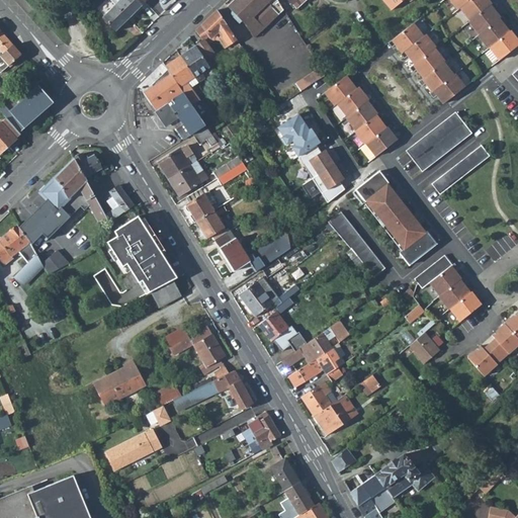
[(130,18),(142,6),(136,0),(111,0),(116,5),(130,18)]
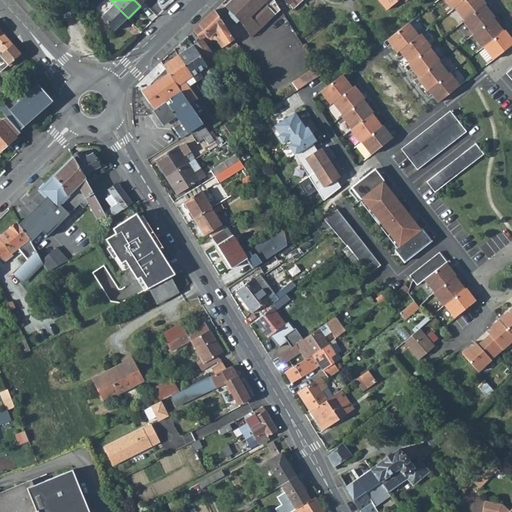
[(229,0),(224,5),(230,12),(228,15),(232,20),(235,16),(241,23),(250,35),(274,12),(264,2),(266,0),(229,0)]
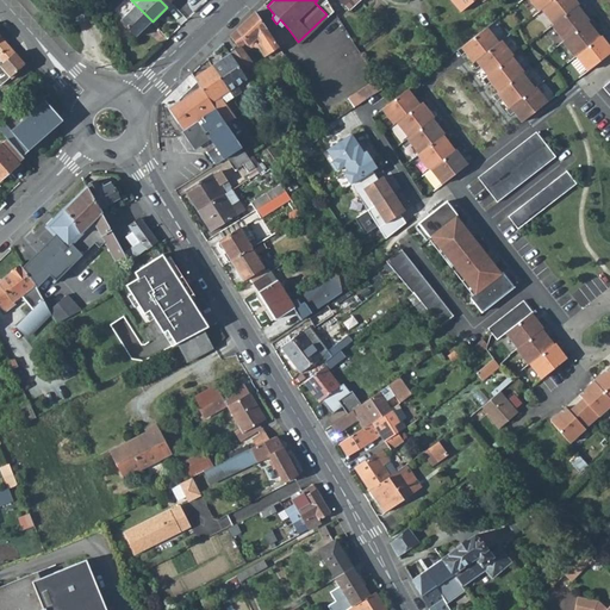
[(340,0),(349,10),(359,0),(340,0)]
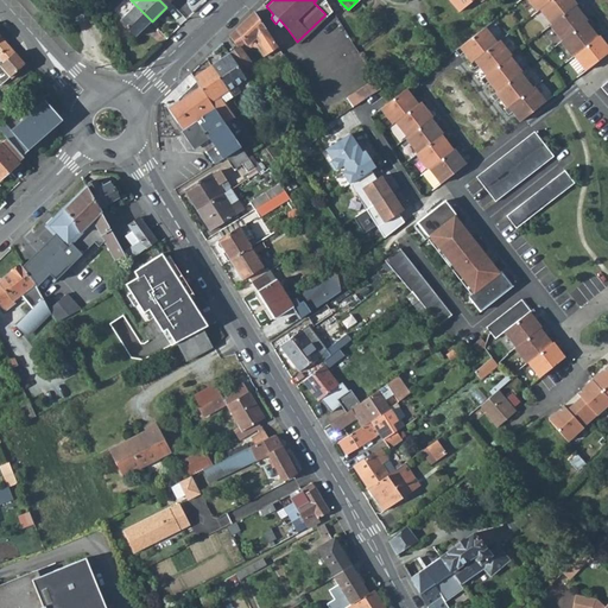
[(448,0),(460,13),(474,0),(476,0),(481,5),(486,0),(448,0)]
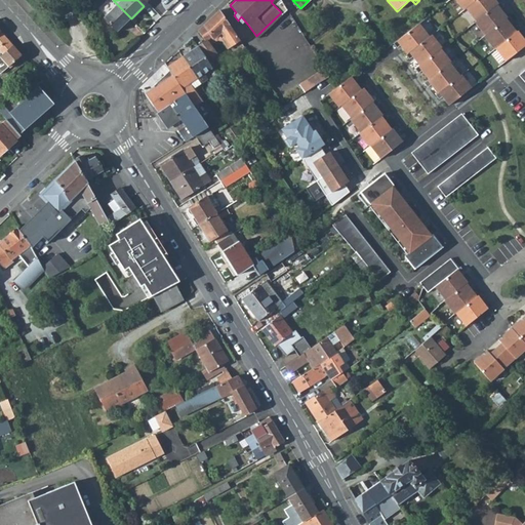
[(495,47),(506,61),(524,45),(524,41),(520,35),(524,32),(521,28),(515,32),(509,23),(513,19),(509,15),(507,17),(499,8),(503,5),(500,1),(497,4),(493,0),(456,0),(463,9),(466,7),(476,21),(475,21),(485,34),(484,35),(494,48),(495,47)]
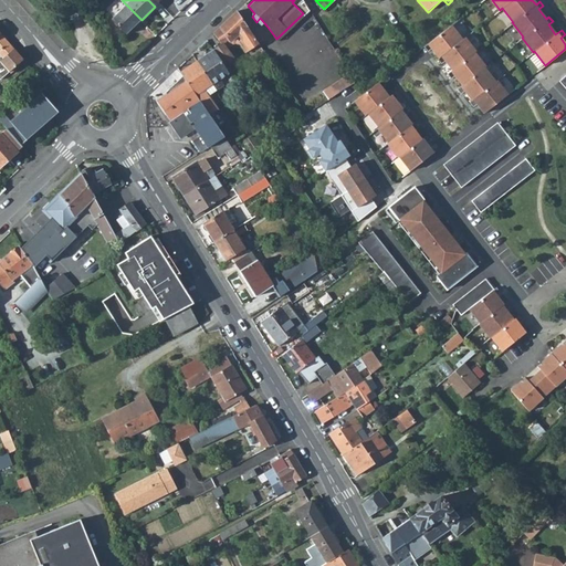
[(127,6),(113,19),(127,33),(142,20),(127,6)]
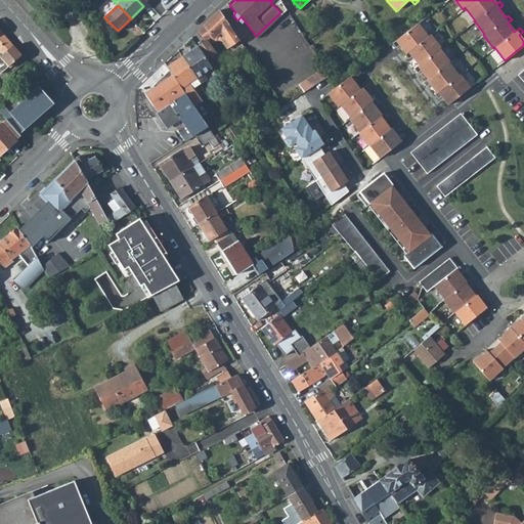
[(206,38),(207,41),(222,31),(235,50),(243,45),(218,9),(199,28),(206,38)]
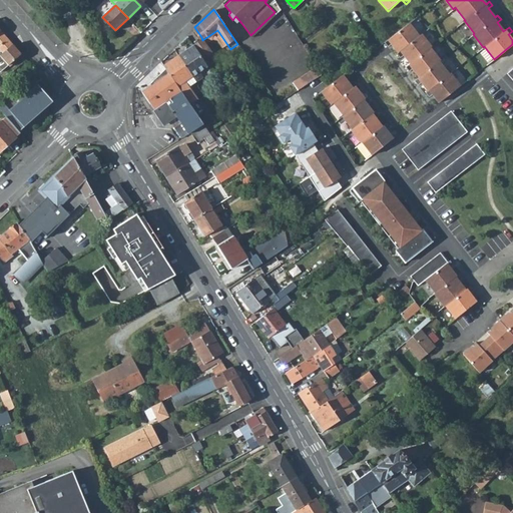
[(409,24),(384,43),(387,46),(391,43),(398,52),(396,53),(399,57),(403,54),(410,63),(405,67),(408,71),(412,68),(419,77),(414,80),(417,84),(421,81),(428,90),(425,92),(428,96),(432,93),(439,102),(459,86),(449,73),(448,74),(438,61),(439,61),(429,48),(430,47),(420,34),(418,36),(409,24)]
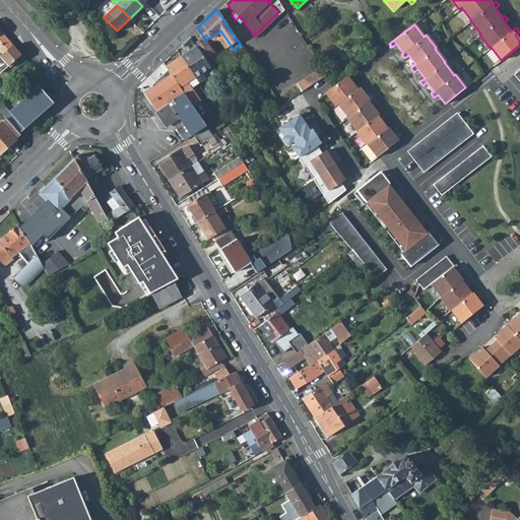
[(3,54),(13,46),(0,30),(0,50),(3,54)]
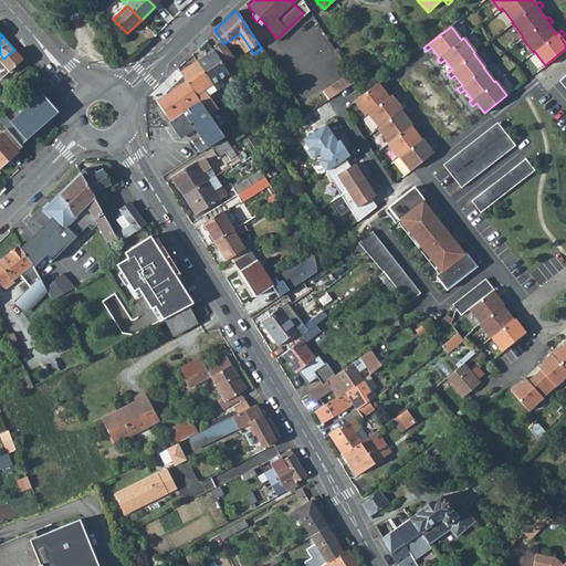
[(222,41),(212,49),(218,55),(227,49),(223,44),(222,41)]
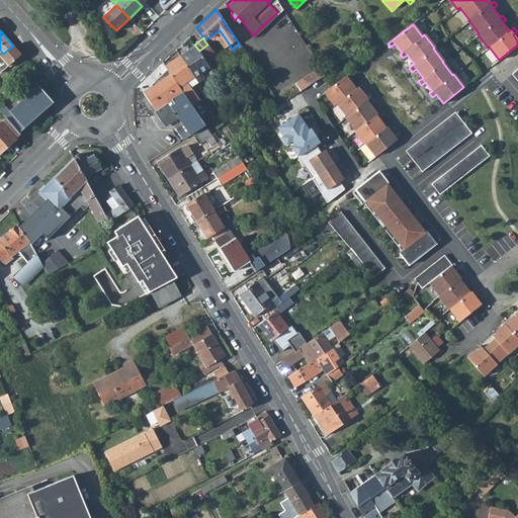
[(199,51),(194,45),(181,55),(180,56),(192,75),(199,71),(208,66),(199,51)]
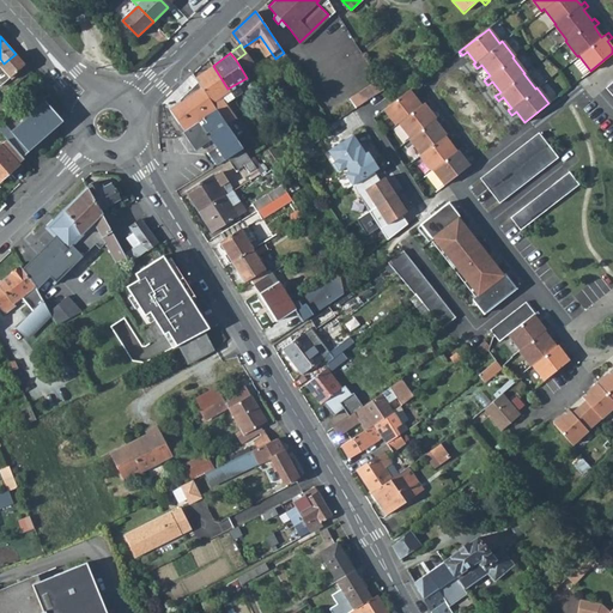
[(247,78),(248,79),(259,72),(246,53),(236,60),(247,78)]
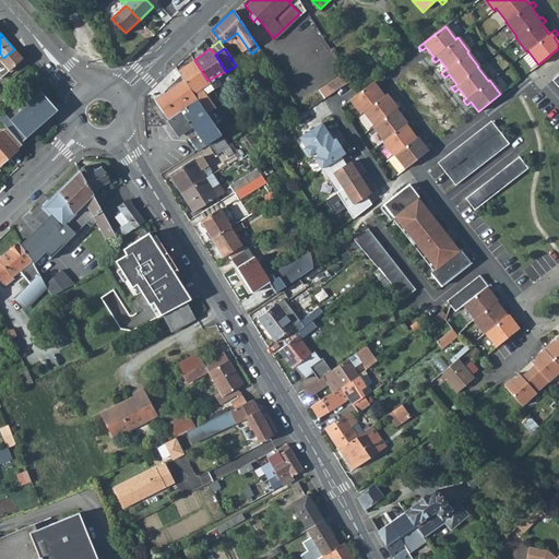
[(0,60),(0,79),(9,71),(11,73),(25,61),(14,49),(3,58),(0,60)]
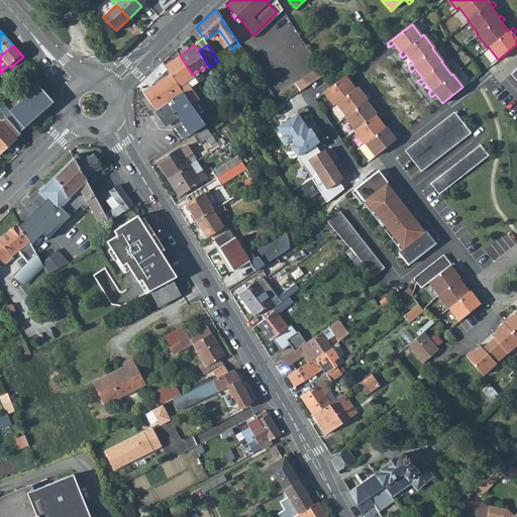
[(192,75),(180,56),(165,66),(170,74),(190,103),(198,98),(190,85),(186,79),(192,75)]
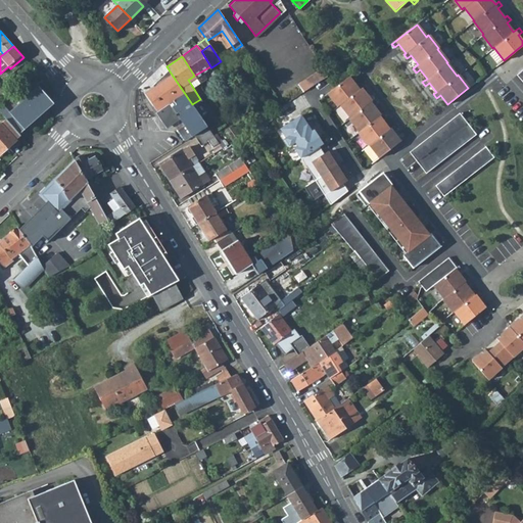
[(299,82),(304,89),(326,74),(322,65),(299,82)]
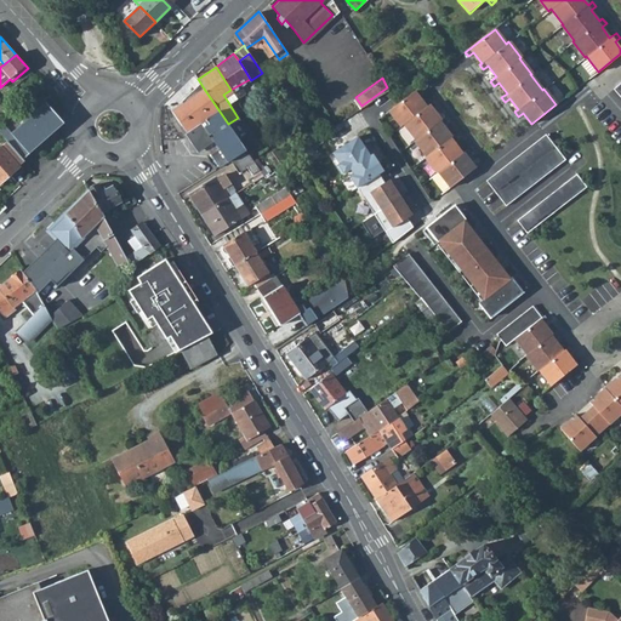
[(239,85),(231,90),(234,95),(241,90),(239,85)]
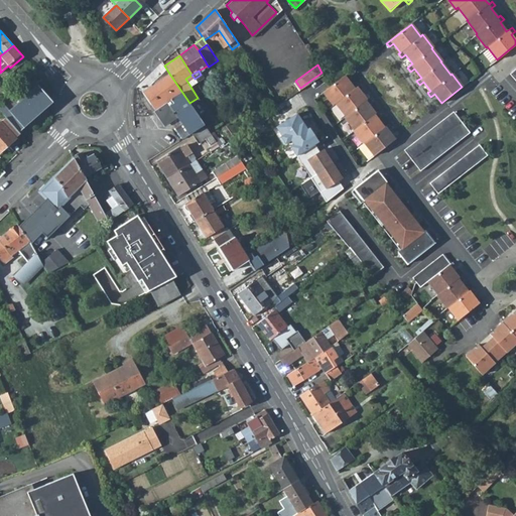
[(189,103),(169,74),(142,92),(154,111),(153,112),(162,127),(176,118),(179,123),(172,127),(180,140),(189,134),(205,125),(189,103)]
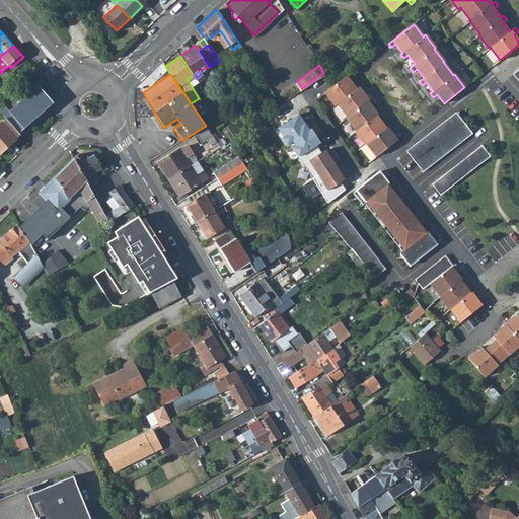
[(350,74),(325,93),(335,105),(337,103),(348,117),(347,118),(357,131),(356,131),(366,144),(367,143),(377,156),(397,140),(390,131),(394,128),(391,124),(386,128),(379,120),(383,116),(380,112),(377,115),(370,105),(374,102),(371,98),(368,100),(361,92),(365,88),(362,84),(355,89),(348,81),(352,77),(350,74)]
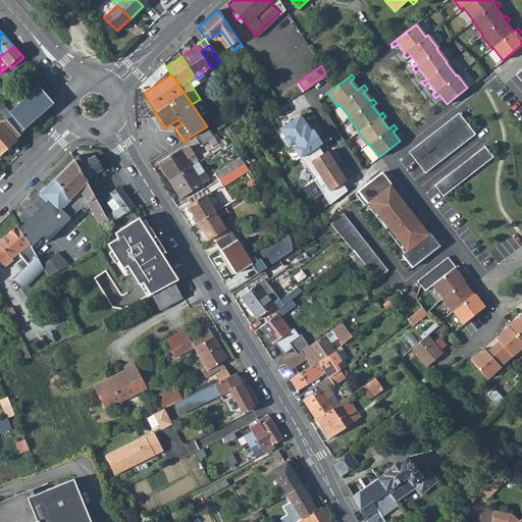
[(194,75),(188,80),(192,86),(198,82),(197,80),(194,75)]
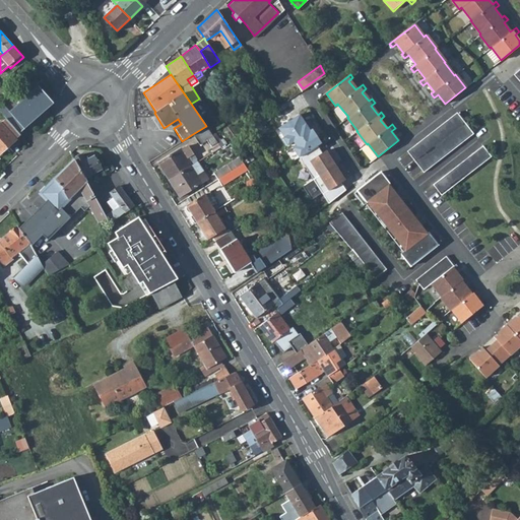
[(9,111),(3,104),(0,106),(0,112),(5,118),(18,133),(50,106),(50,100),(38,85),(9,111)]
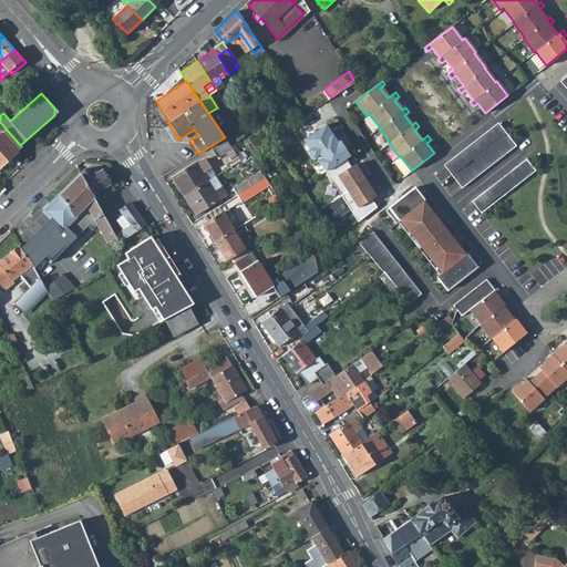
[(443,165),(462,188),(516,146),(498,123),(443,165)]
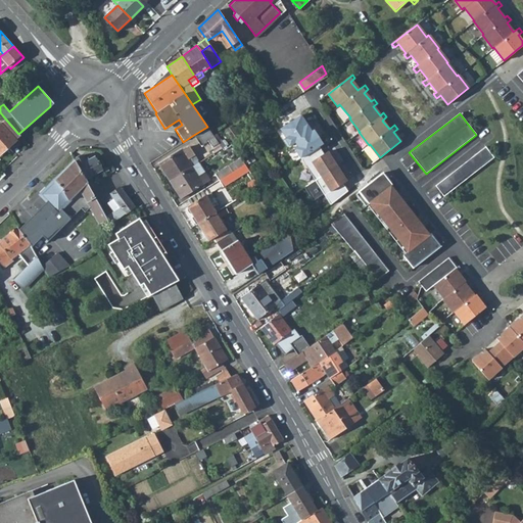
[(319,146),(323,144),(320,138),(318,139),(316,136),(318,135),(314,130),(312,131),(301,114),(280,129),(290,145),(295,142),(297,146),(295,148),(301,157),(319,146)]
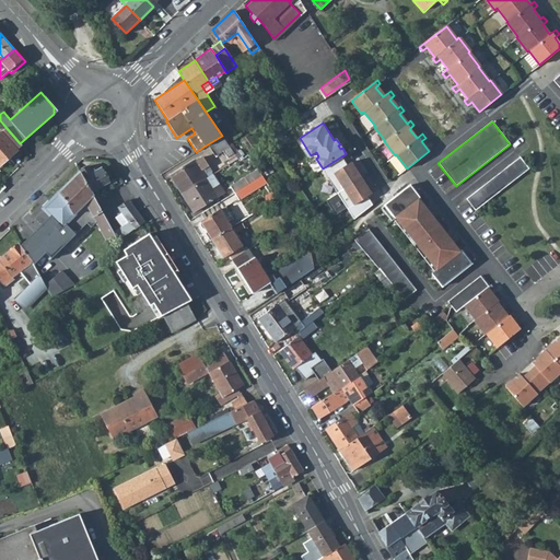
[(0,164),(16,150),(16,149),(21,144),(20,143),(6,127),(0,131),(0,164)]
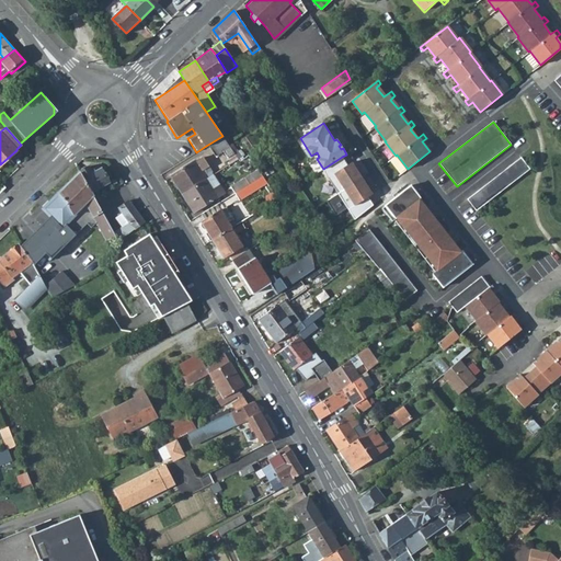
[(248,150),(256,145),(249,135),(241,140),(248,150)]
